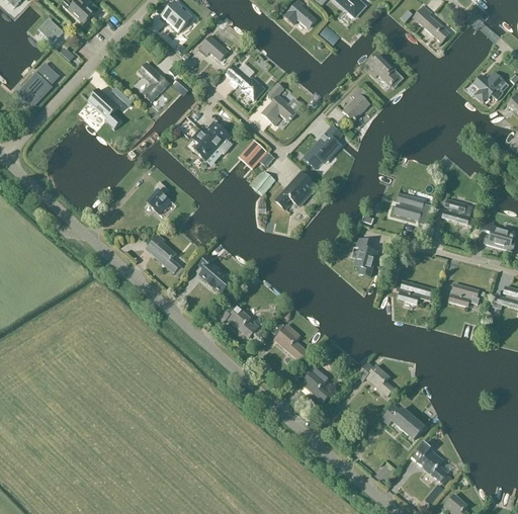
[(73,4),(69,0),(63,0),(61,2),(68,9),(69,9),(83,22),(93,11),(81,0),(77,0),(73,4)]
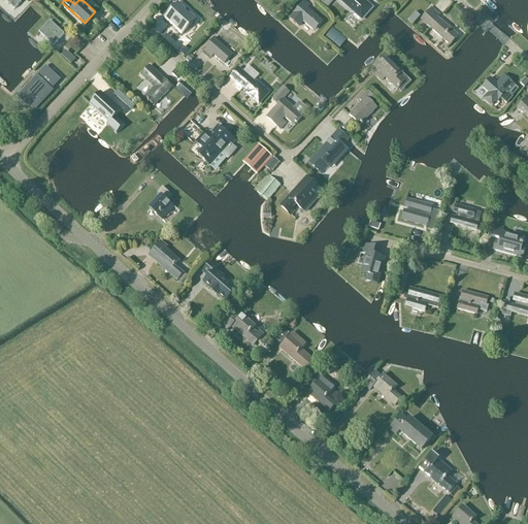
[(306,5),(309,2),(307,0),(301,0),(293,9),(289,15),(298,24),(303,19),(309,24),(314,28),(322,19),(318,14),(306,5)]
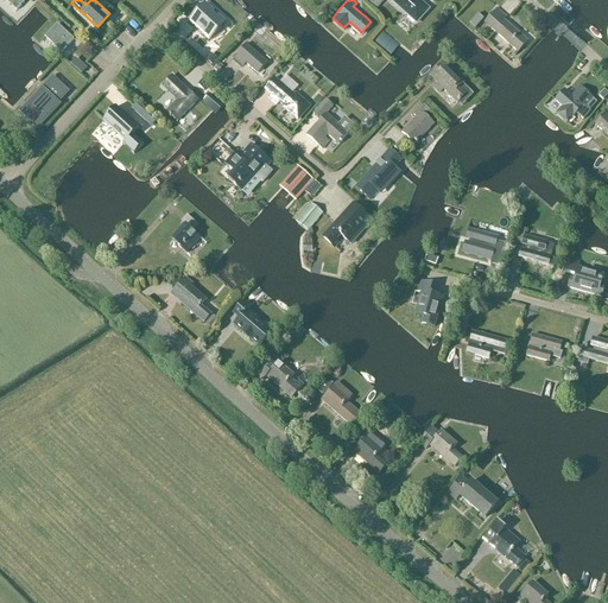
[(394,0),(416,19),(428,5),(423,0),(394,0)]
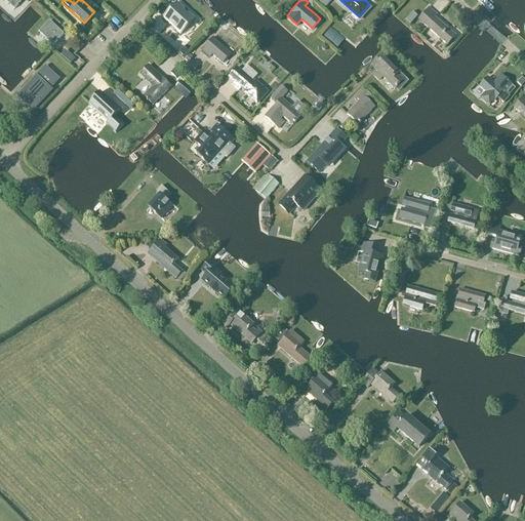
[(169,5),(161,14),(185,35),(193,26),(169,5)]
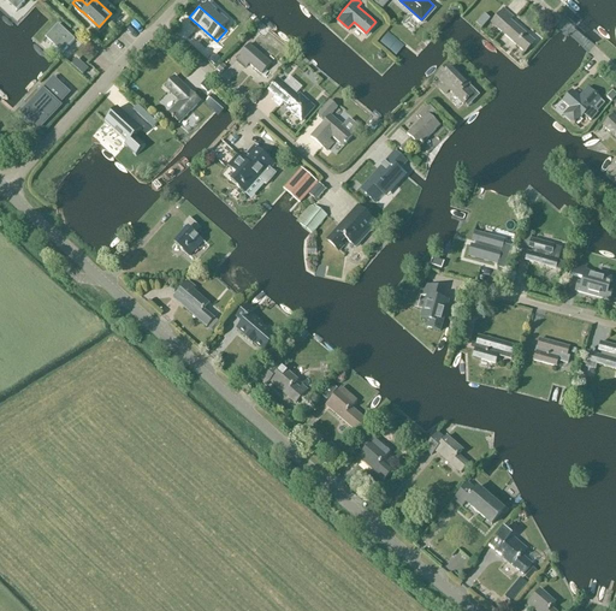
[(491,19),(525,49),(534,37),(510,17),(513,13),(504,6),(491,19)]
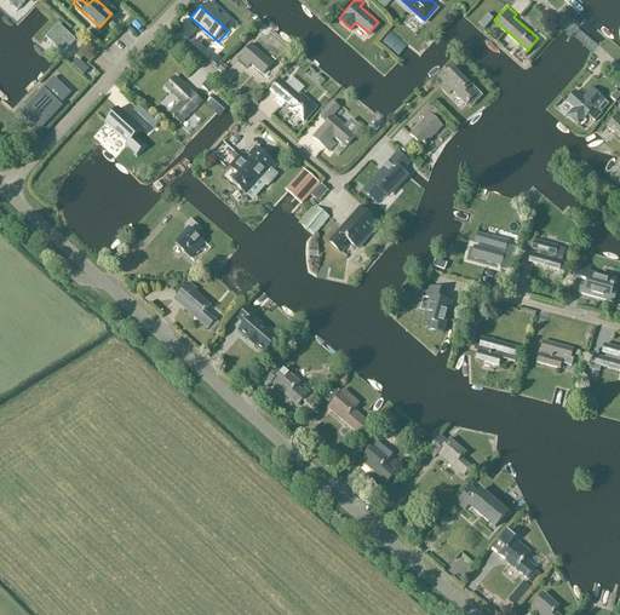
[(493,16),(488,10),(480,19),(484,26),(493,16)]
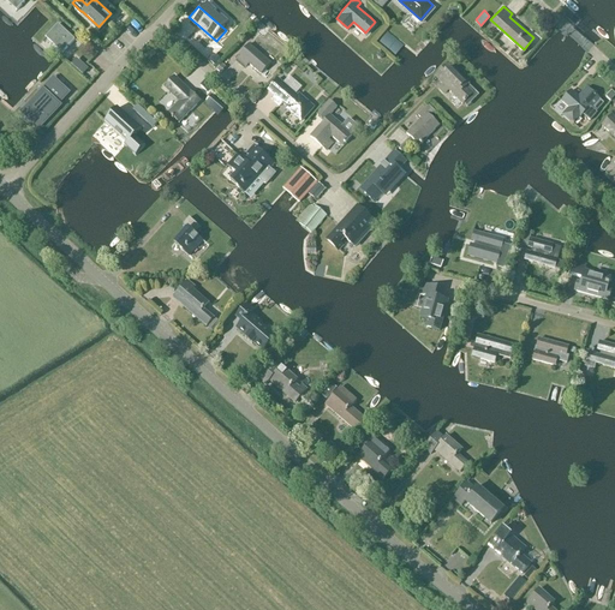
[(58,21),(46,34),(63,49),(75,36),(58,21)]
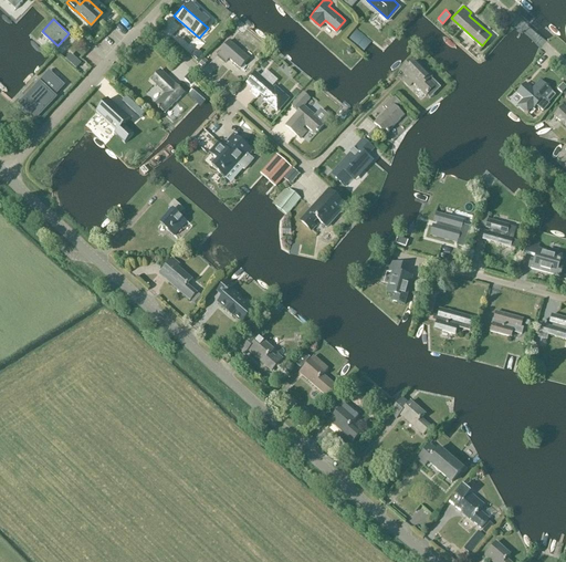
[(229,55),(240,65),(249,55),(229,38),(217,50),(227,58),(229,55)]
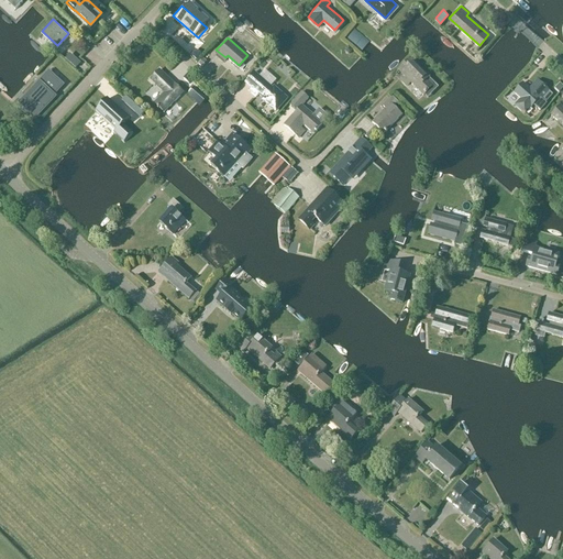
[(208,50),(212,53),(219,46),(213,43),(208,50)]
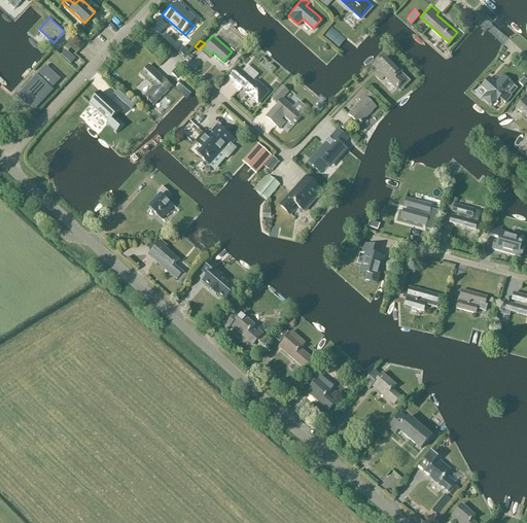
[(398,70),(400,68),(384,51),(373,62),(379,69),(377,71),(382,76),(384,74),(396,85),(405,77),(398,70)]
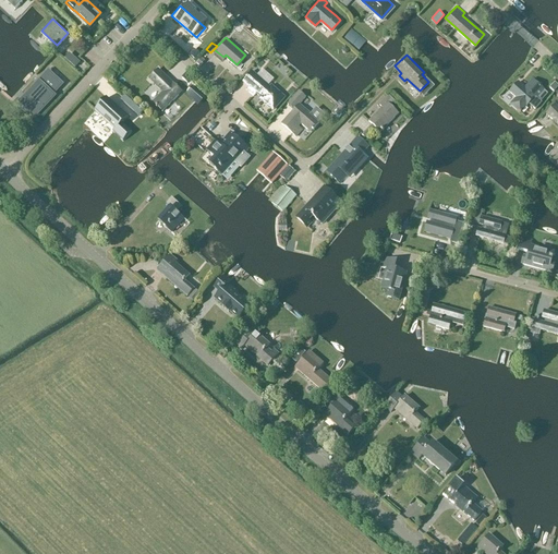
[(74,57),(71,61),(76,65),(80,61),(74,57)]
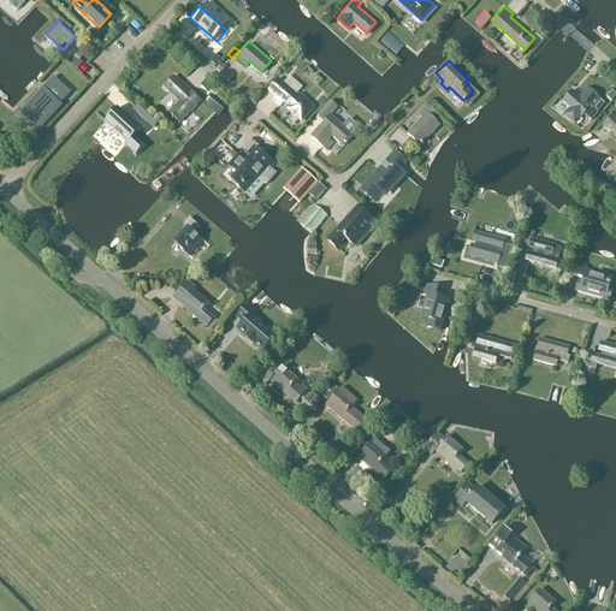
[(201,98),(187,84),(175,72),(171,77),(164,83),(179,98),(169,108),(179,119),(197,101),(201,98)]
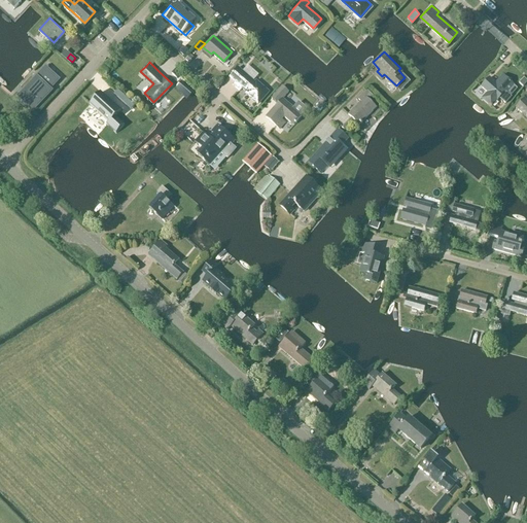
[(59,76),(45,64),(38,72),(42,76),(41,77),(40,76),(25,93),(37,104),(53,88),(49,85),(50,84),(51,84),(59,76)]
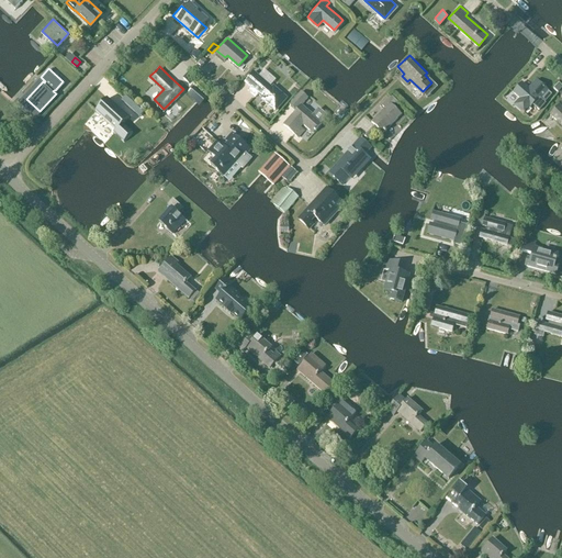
[(250,84),(248,87),(256,93),(258,90),(263,95),(262,96),(274,107),(285,95),(272,84),(272,85),(259,74),(254,68),(245,78),(250,84)]
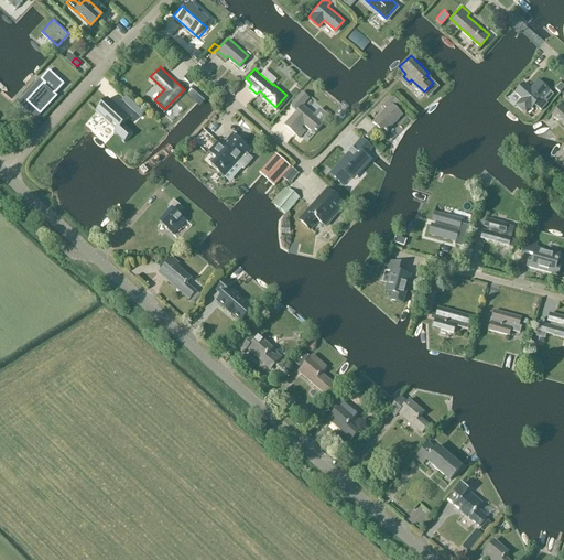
[(546,99),(553,92),(549,88),(550,87),(538,77),(530,86),(523,79),(514,89),(521,95),(514,103),(524,111),(528,110),(532,105),(531,105),(534,101),(541,108),(548,100),(546,99)]
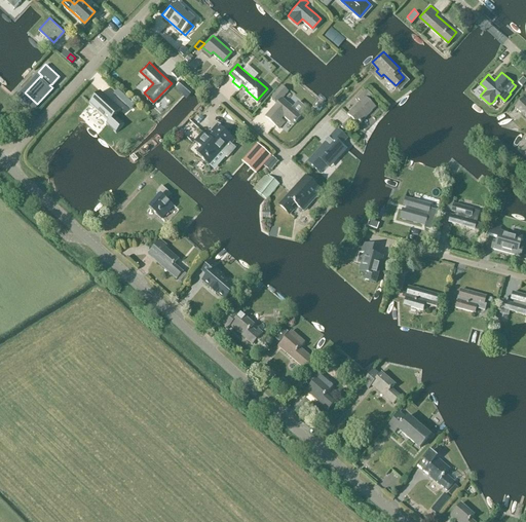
[(193,88),(182,77),(176,83),(186,97),(193,88)]
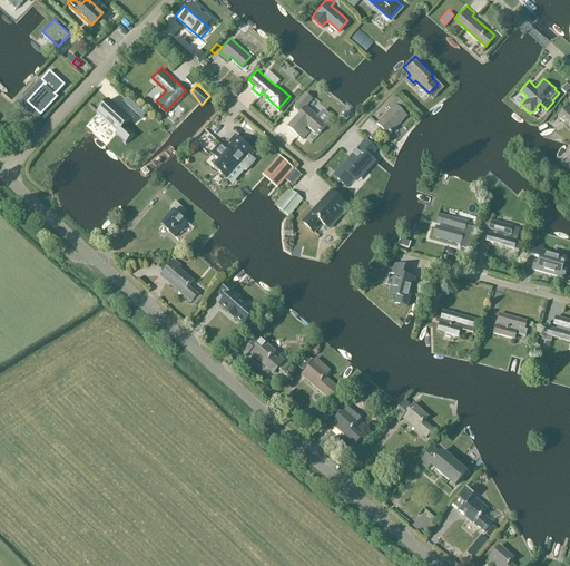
[(313,96),(305,89),(293,103),(300,108),(286,124),(303,138),(310,129),(305,126),(307,124),(317,133),(326,122),(306,104),(313,96)]
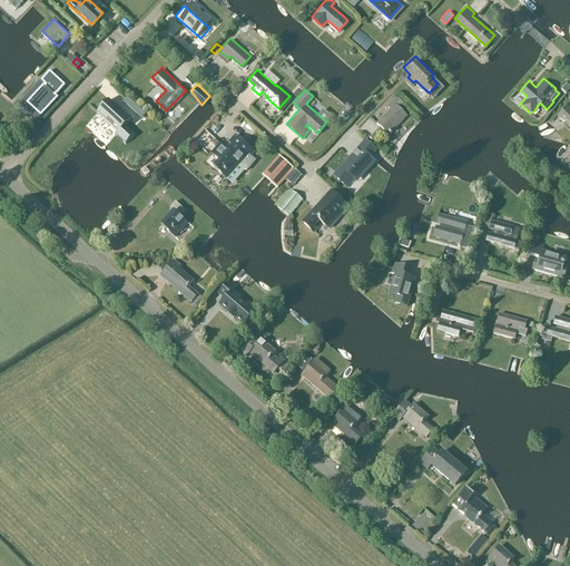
[(389,108),(376,120),(389,132),(405,115),(411,120),(418,114),(395,91),(384,104),(389,108)]
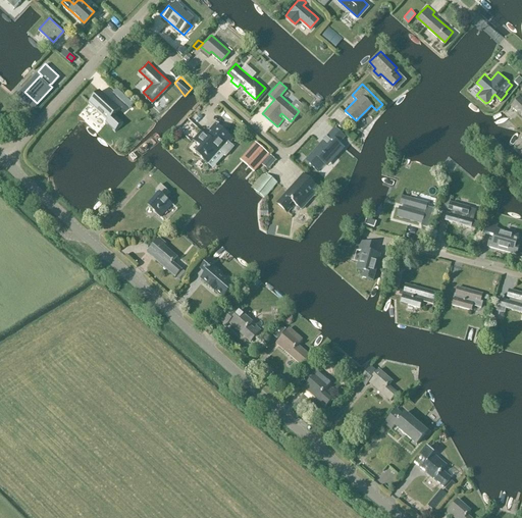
[(119,108),(120,107),(100,89),(99,89),(100,90),(90,100),(89,100),(107,117),(105,119),(115,128),(115,127),(122,120),(123,120),(114,111),(118,107),(119,108)]
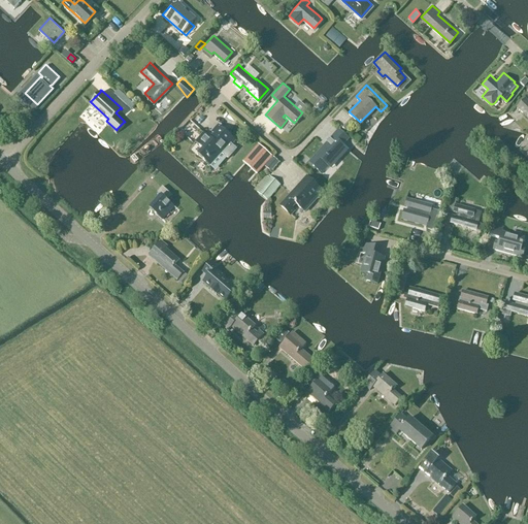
[(527,115),(527,97),(525,95),(517,104),(527,115)]
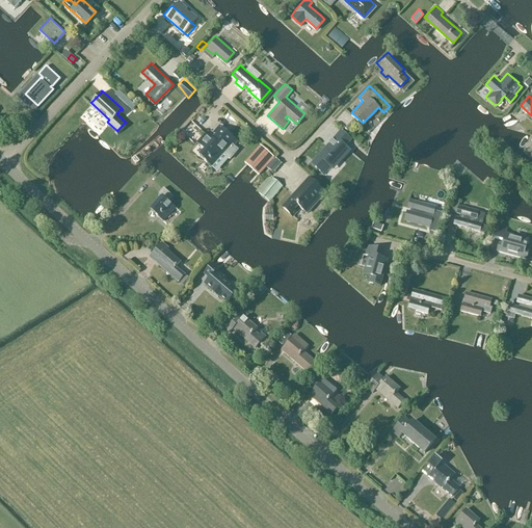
[(220,123),(214,130),(215,132),(212,136),(206,131),(197,140),(205,147),(200,153),(211,163),(223,151),(230,156),(238,146),(234,141),(237,138),(220,123)]
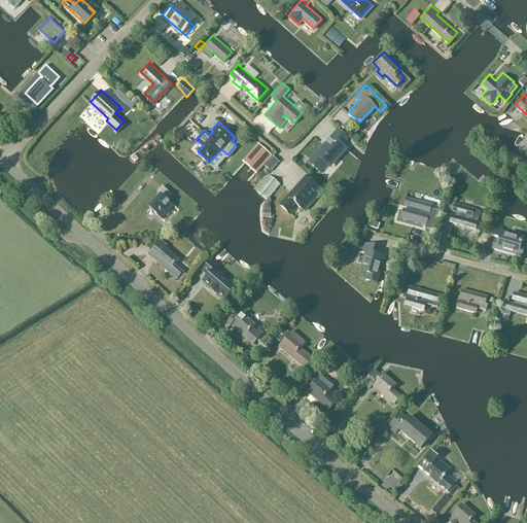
[(348,135),(338,127),(309,159),(321,170),(328,162),(323,157),(326,152),(331,158),(343,144),(342,142),(348,135)]
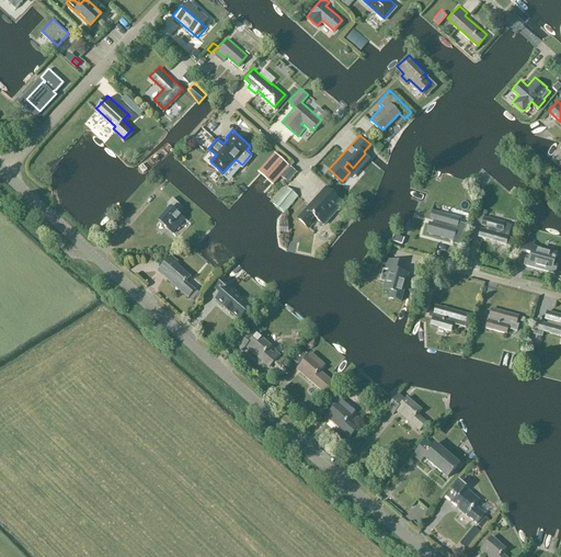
[(289,163),(274,150),(258,169),(273,182),(289,163)]
